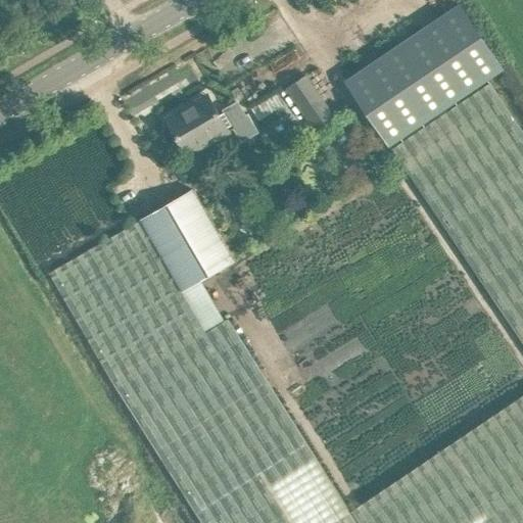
[(460,4),(346,81),(391,147),(502,74),(506,70),(467,14),(460,4)]
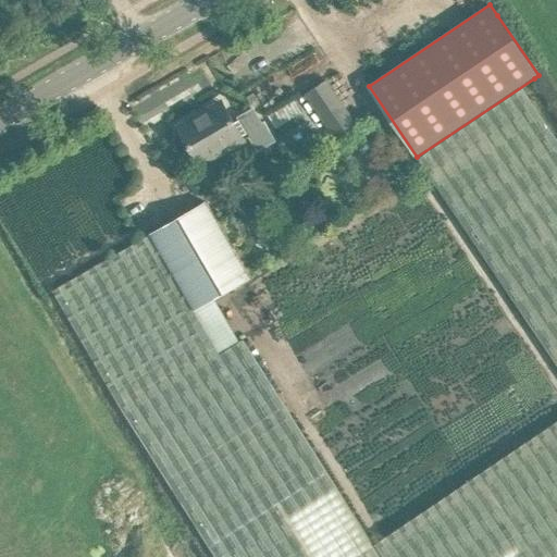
[(305,94),(336,139),(357,125),(325,79),(305,94)]
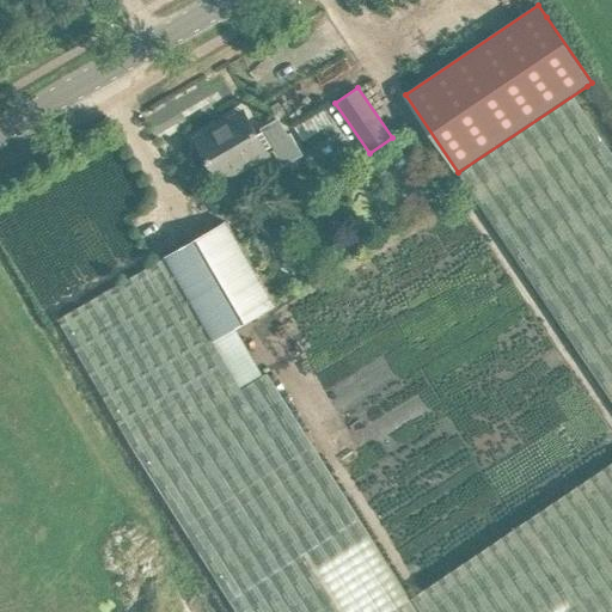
[(164,258),(57,318),(112,416),(236,611),(611,611),(611,155),(571,97),(459,175),(611,397),(611,461),(410,598),(267,372),(240,390),(212,340),(164,258)]
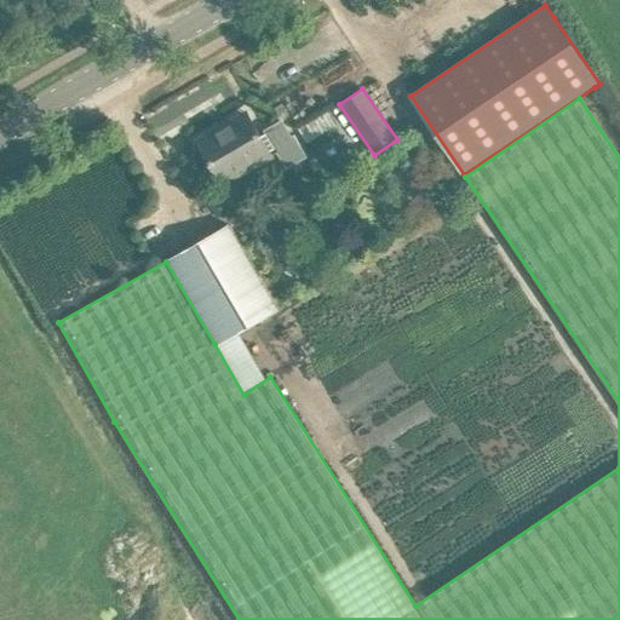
[(325,108),(297,122),(305,141),(334,126),(325,108)]
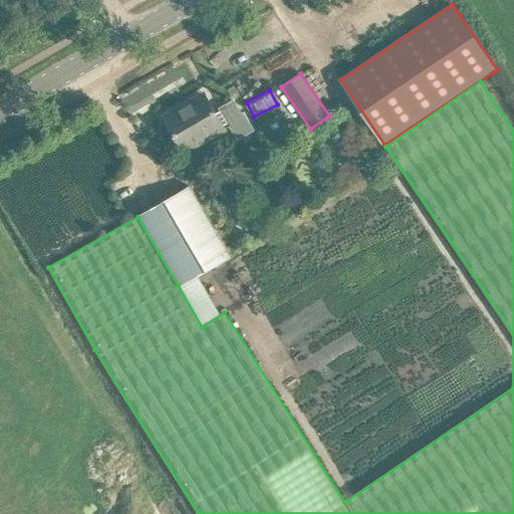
[(237,140),(254,130),(244,111),(241,113),(234,100),(215,111),(206,95),(182,109),(180,106),(164,116),(167,121),(165,123),(163,125),(162,127),(162,130),(162,133),(163,135),(164,137),(166,139),(168,140),(170,141),(173,141),(176,140),(177,139),(185,153),(225,130),(225,129),(229,125),(237,140)]
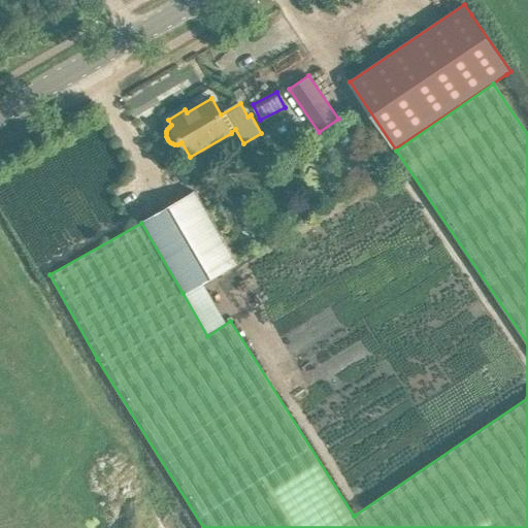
[(195,189),(140,221),(141,223),(183,293),(236,262),(195,189)]
